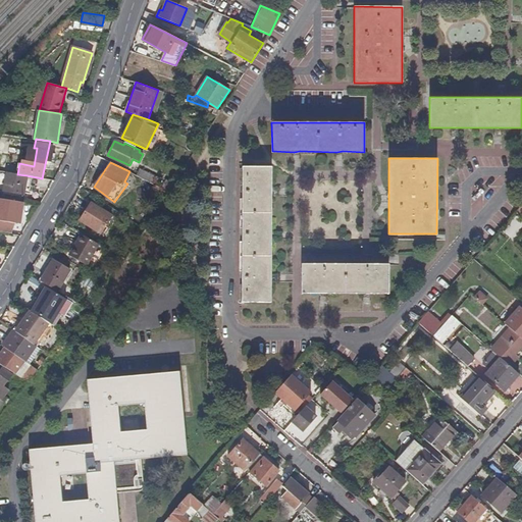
[(272,166),(243,166),(242,302),(271,302),(271,278),(271,272),(271,235),(271,228),(272,193),(272,187),(272,166)]
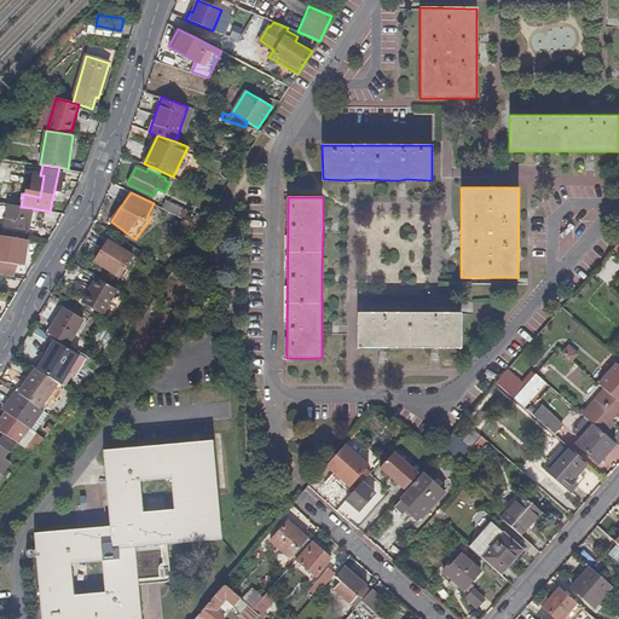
[(185,209),(167,198),(162,207),(181,218),(185,209)]
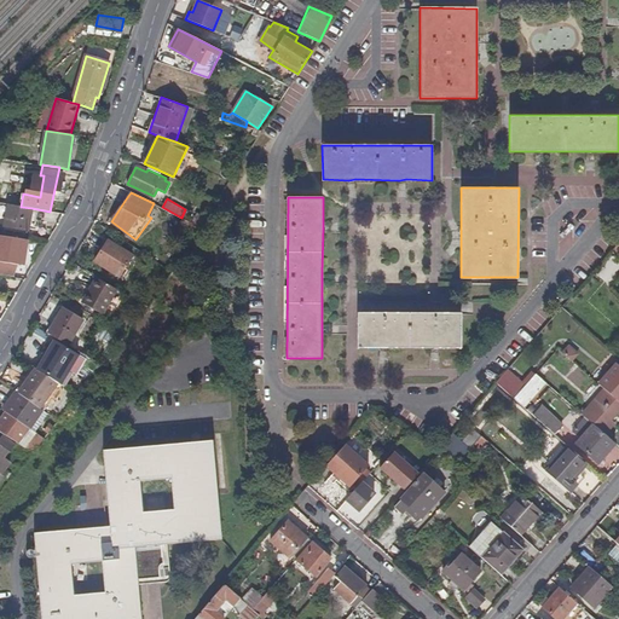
[(125,201),(122,200),(109,220),(111,221),(125,201)]
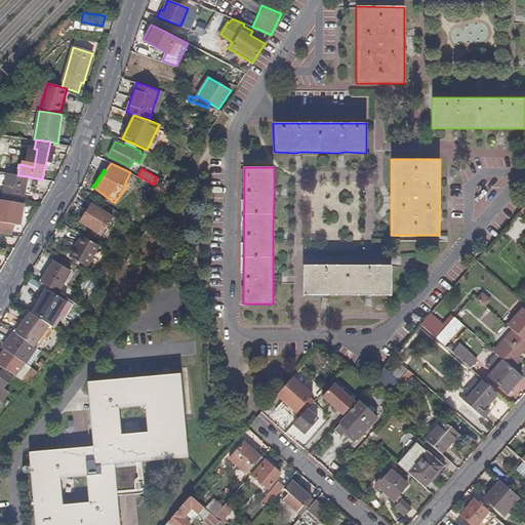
[(17,175),(6,173),(3,192),(24,195),(27,176),(17,175)]
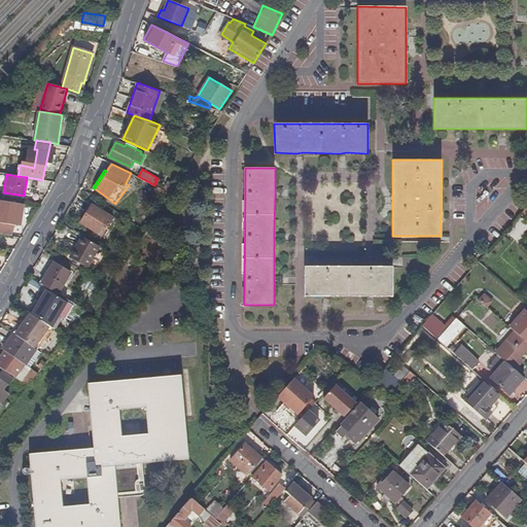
[(176,185),(168,181),(164,188),(172,192),(176,185)]
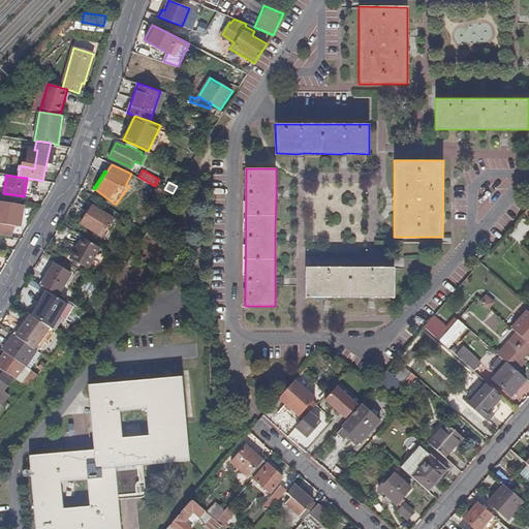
[(0,200),(0,213),(4,214),(3,222),(0,221),(0,232),(12,235),(13,226),(21,227),(23,213),(26,213),(27,206),(0,200)]
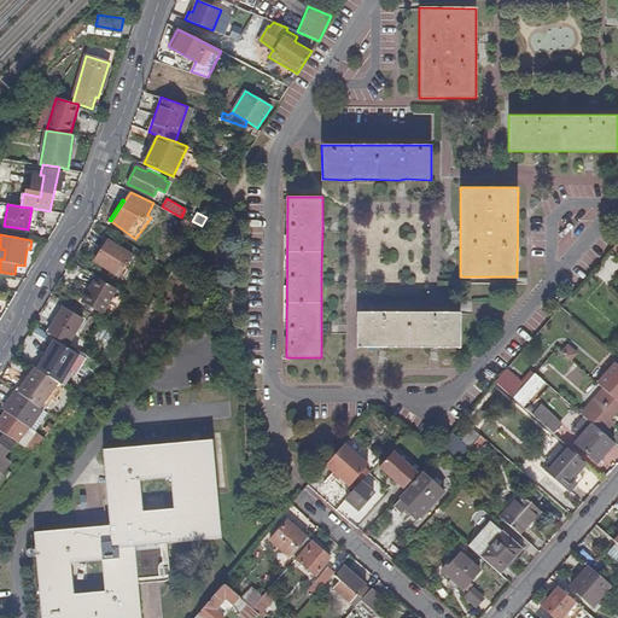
[(98,250),(100,251),(95,261),(120,277),(133,254),(105,237),(98,250)]
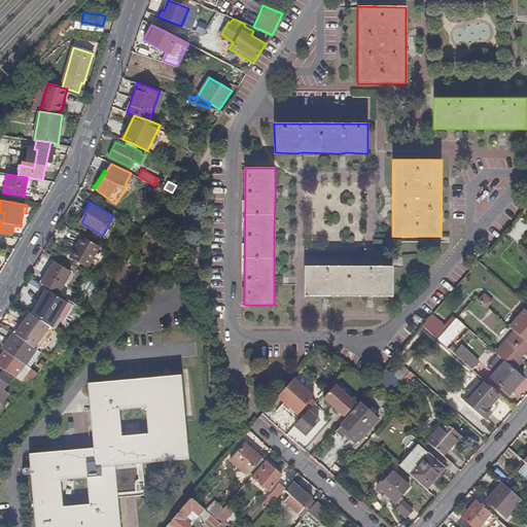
[(77,244),(80,245),(72,258),(89,268),(100,246),(82,235),(77,244)]
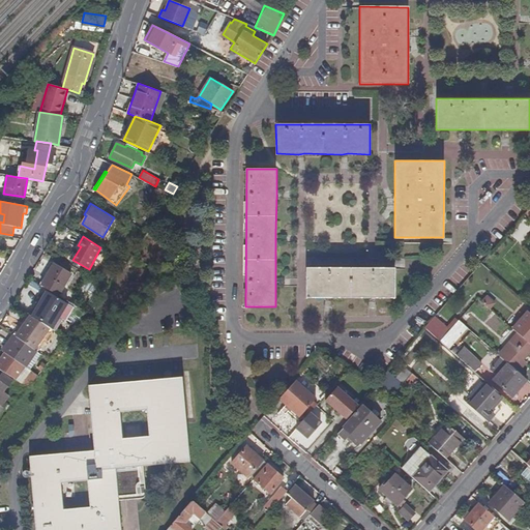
[(81,246),(78,245),(70,259),(72,260),(81,246)]
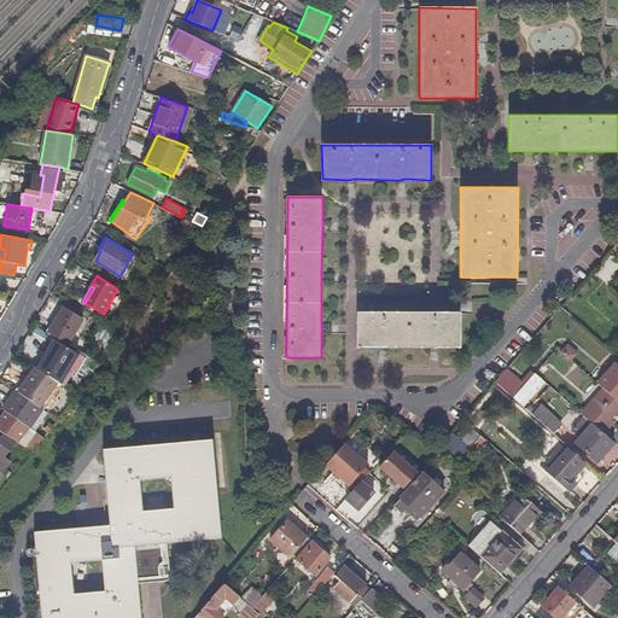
[(83,320),(63,307),(48,332),(69,344),(83,320)]
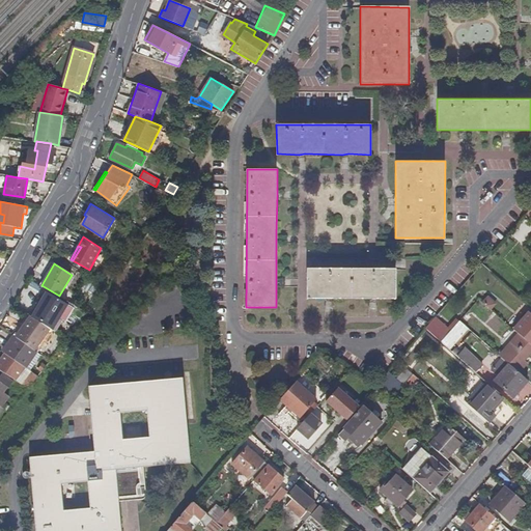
[(395,268),(306,268),(306,298),(326,298),(332,298),(333,298),(369,299),(375,299),(376,299),(395,299),(395,268)]
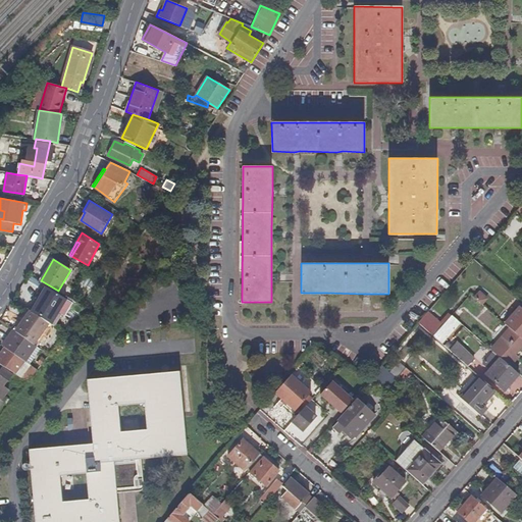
[(32,311),(51,322),(65,298),(47,286),(32,311)]
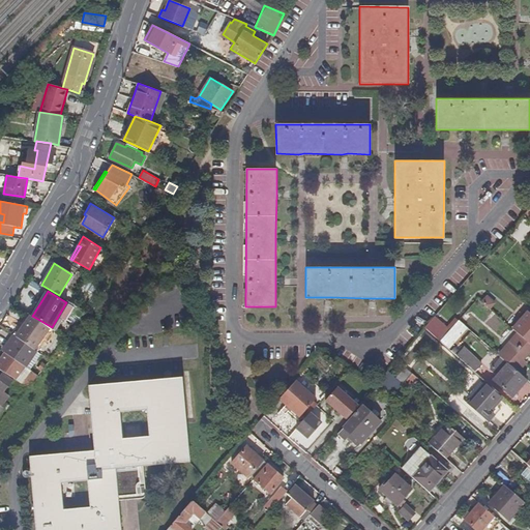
[(481,302),(490,310),(496,302),(487,295),(481,302)]
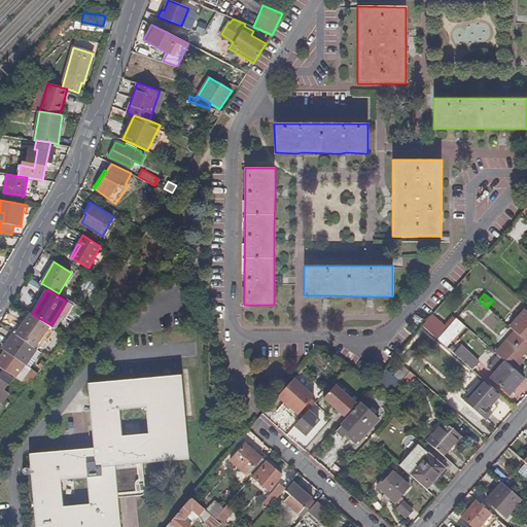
[(526,311),(523,308),(508,325),(515,330),(526,341),(526,311)]
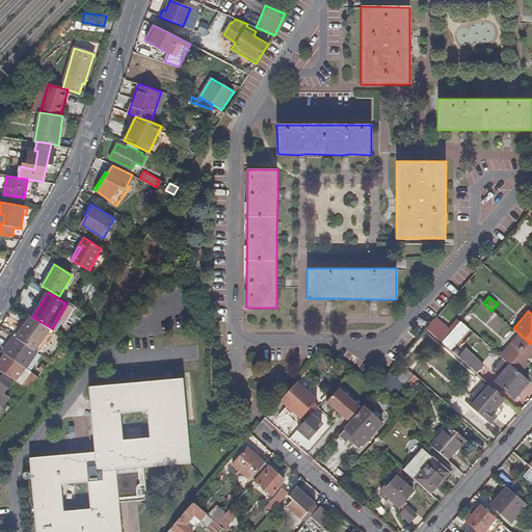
[(31,316),(29,315),(14,335),(15,336),(16,337),(31,316)]
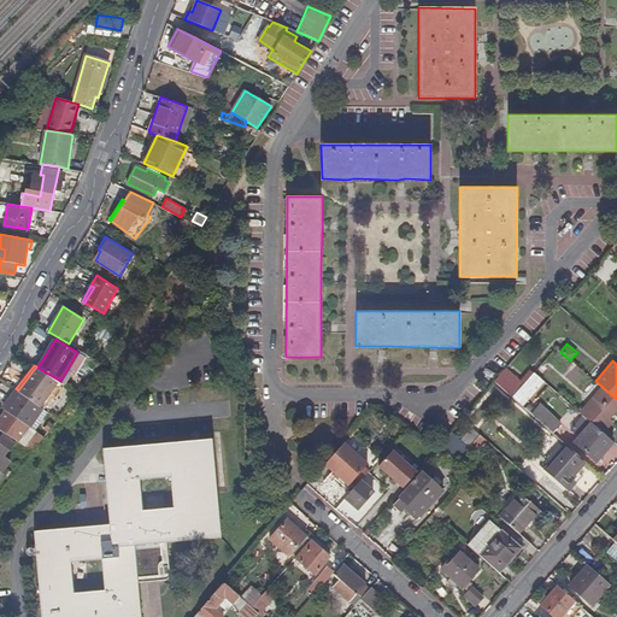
[(58,382),(36,366),(18,391),(40,406),(58,382)]
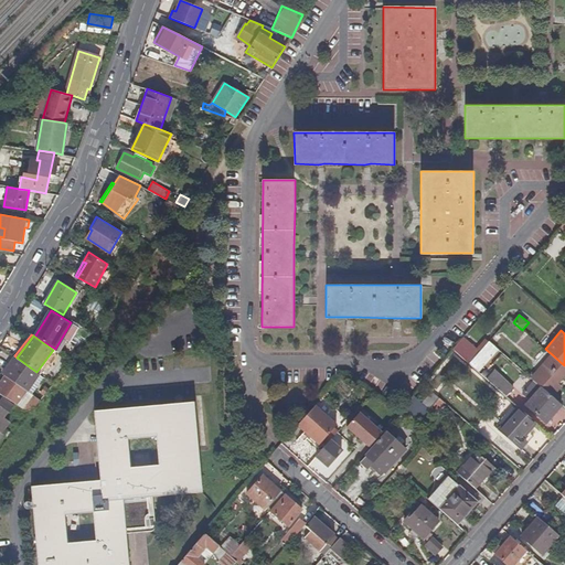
[(498,349),(489,341),(469,364),(477,371),(498,349)]
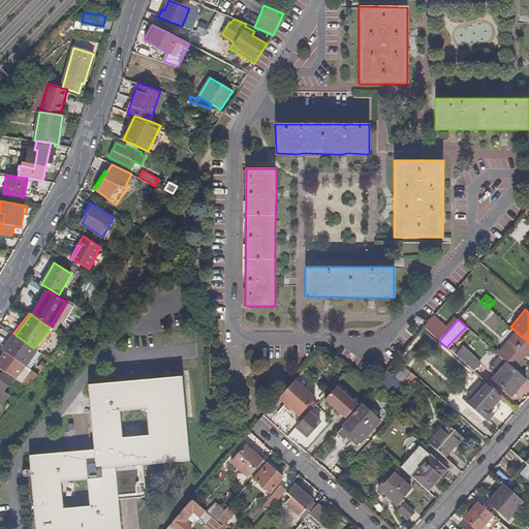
[(68,325),(62,321),(58,329),(64,332),(68,325)]
